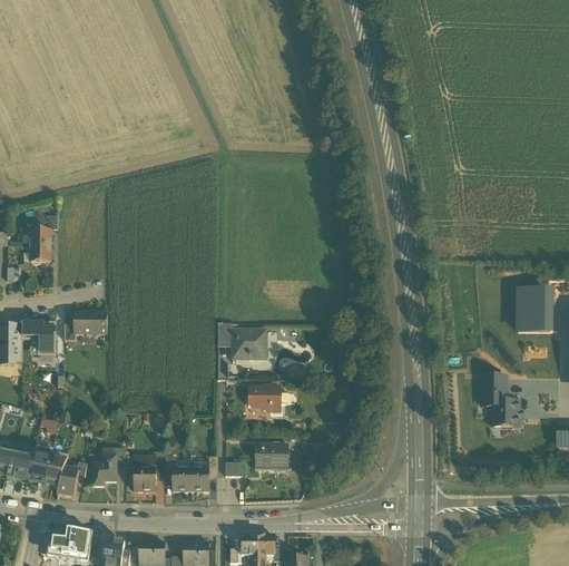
[(57,215),(48,215),(48,228),(57,228),(57,215)]
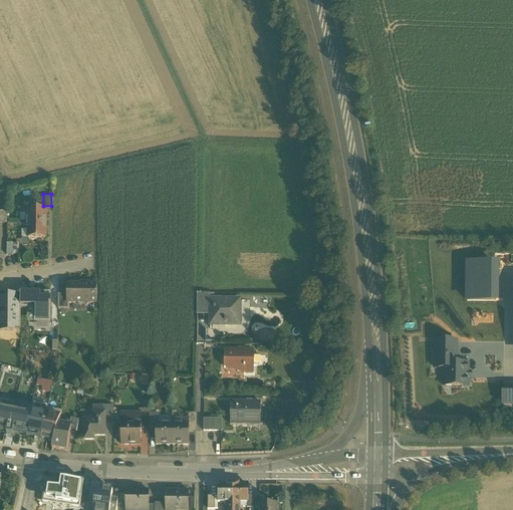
[(45,206),(27,206),(27,215),(25,215),(25,220),(45,220),(45,206)]
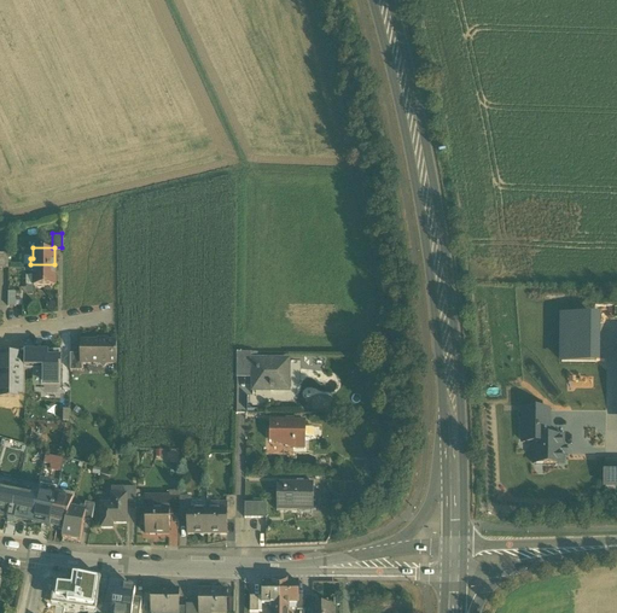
[(54,264),(30,264),(30,273),(33,273),(33,284),(54,284),(54,264)]
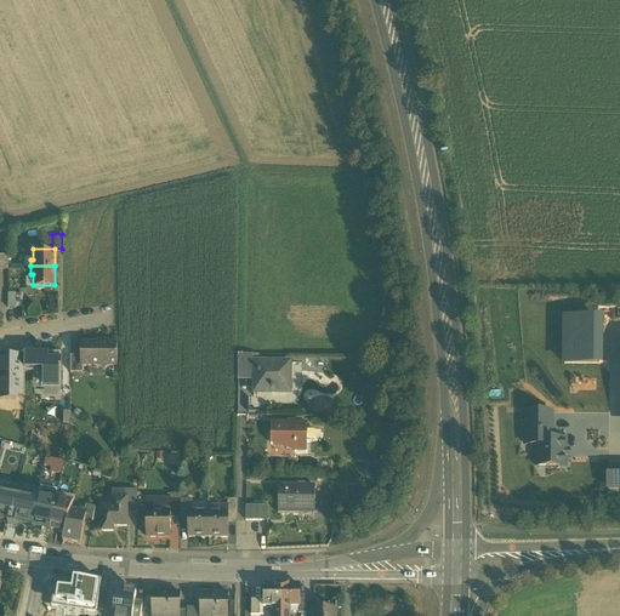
[(563,359),(599,359),(598,312),(563,313),(563,359)]
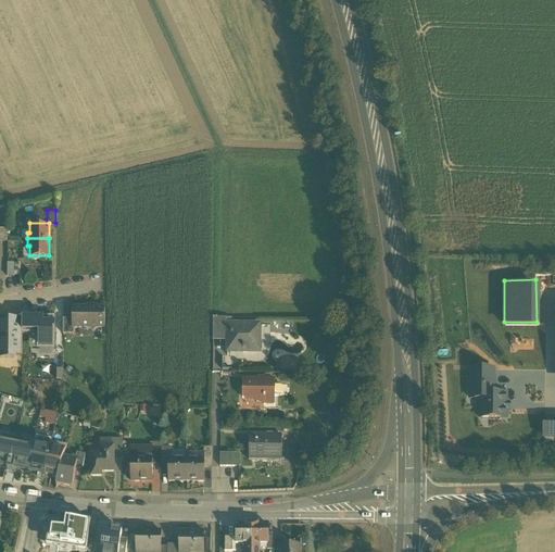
[(103,304),(72,304),(72,315),(72,324),(73,324),(88,324),(91,327),(95,324),(103,324),(103,304)]
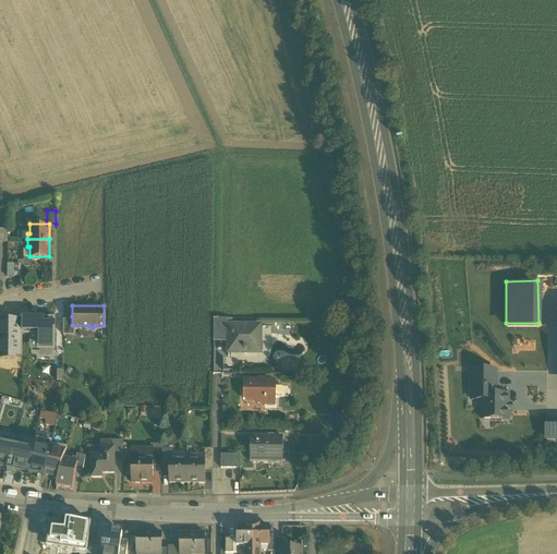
[(21,318),(21,332),(36,332),(36,347),(53,347),(53,314),(21,313),(21,318)]
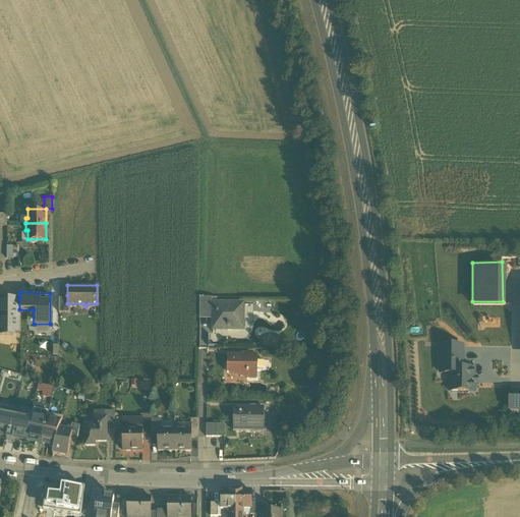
[(210,294),(198,294),(198,311),(210,311),(210,294)]
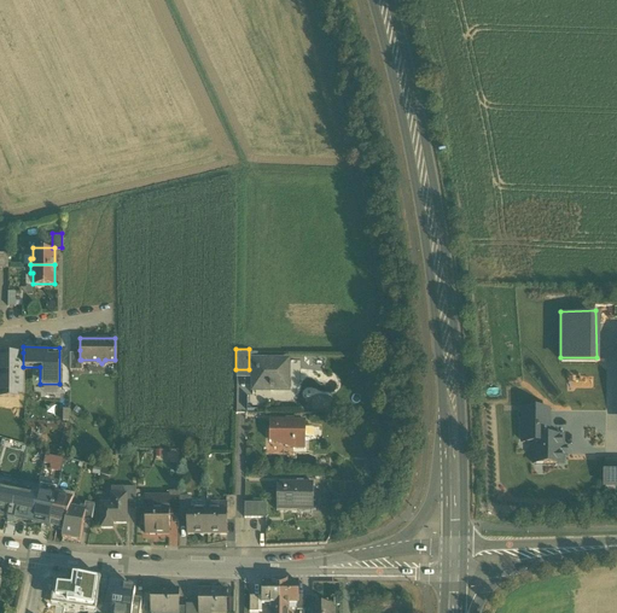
[(80,350),(69,350),(69,367),(81,367),(81,360),(80,360),(80,350)]
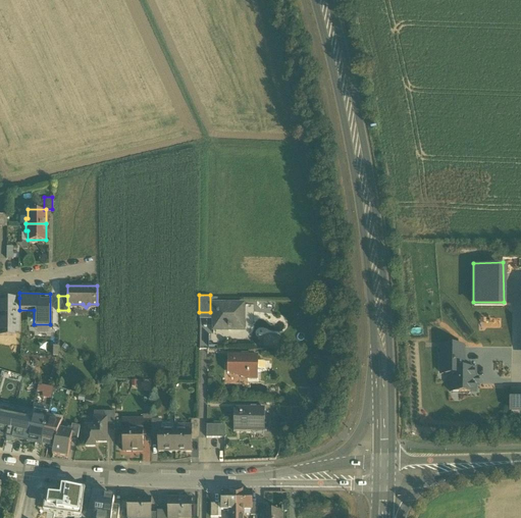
[(19,298),(0,297),(0,331),(12,332),(12,329),(19,329),(19,310),(19,298)]
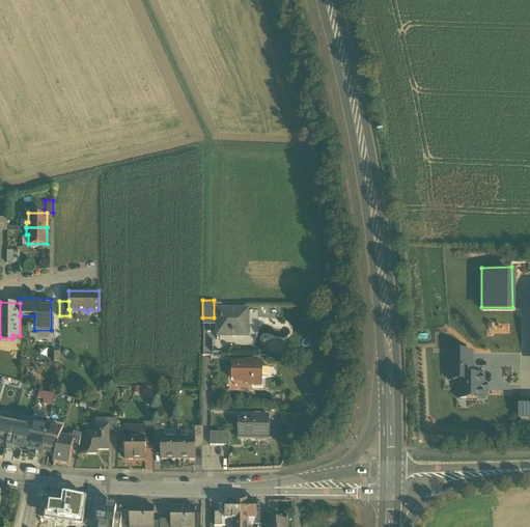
[(247,308),(217,307),(216,331),(230,331),(230,335),(233,335),(233,334),(246,334),(247,308)]
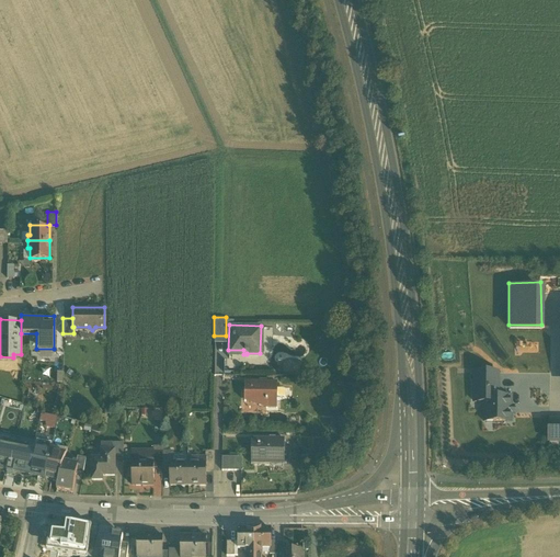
[(477,368),(477,384),(496,384),(496,370),(477,368)]
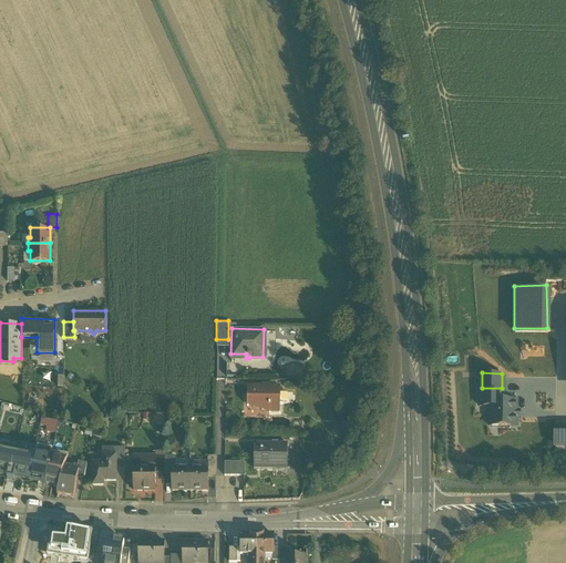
[(280,385),(247,384),(246,403),(268,403),(268,410),(279,410),(280,385)]
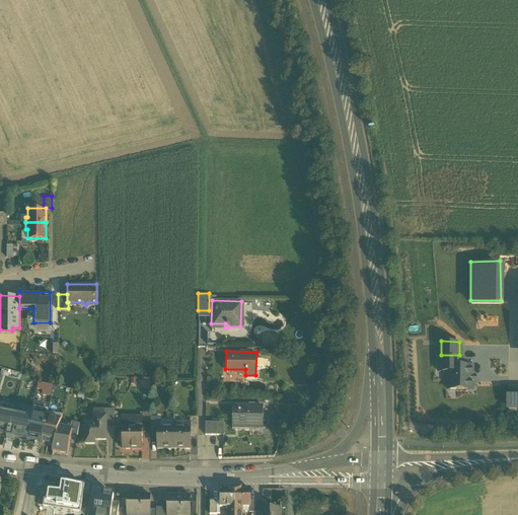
[(447,368),(447,386),(466,386),(466,382),(471,382),(471,365),(459,364),(459,355),(441,355),(438,355),(438,368),(447,368)]
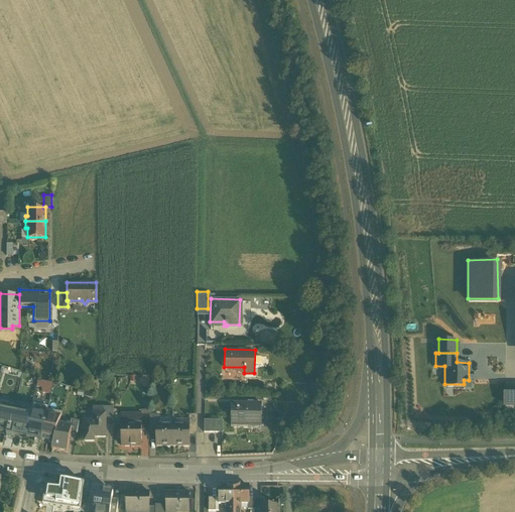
[(35,384),(41,385),(40,390),(49,391),(51,379),(36,377),(35,384)]
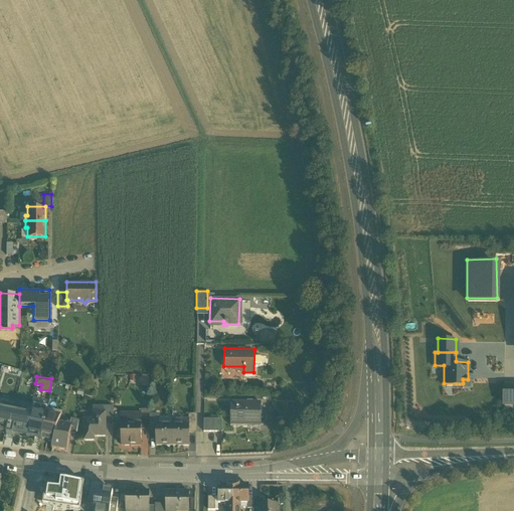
[(513,403),(513,389),(503,390),(503,403),(513,403)]
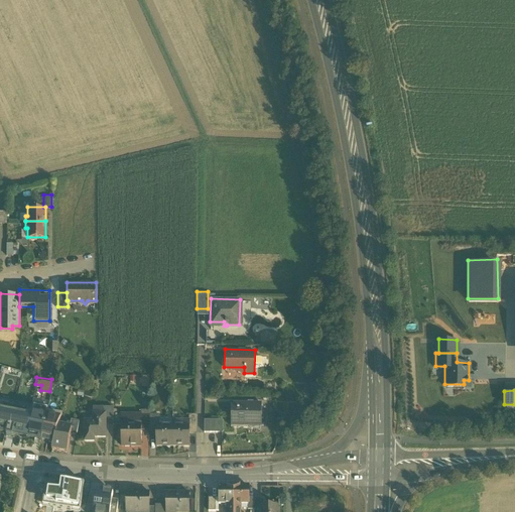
[(261,401),(231,401),(231,419),(247,420),(247,423),(260,423),(261,401)]
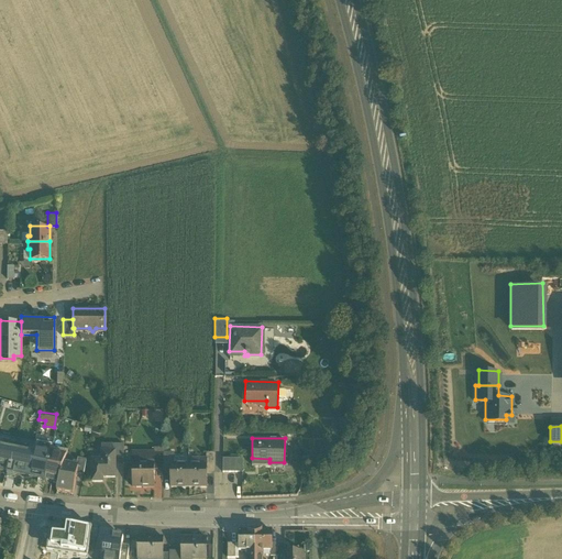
[(13,470),(28,473),(33,447),(0,439),(0,467),(7,469),(7,472),(13,473),(13,470)]
